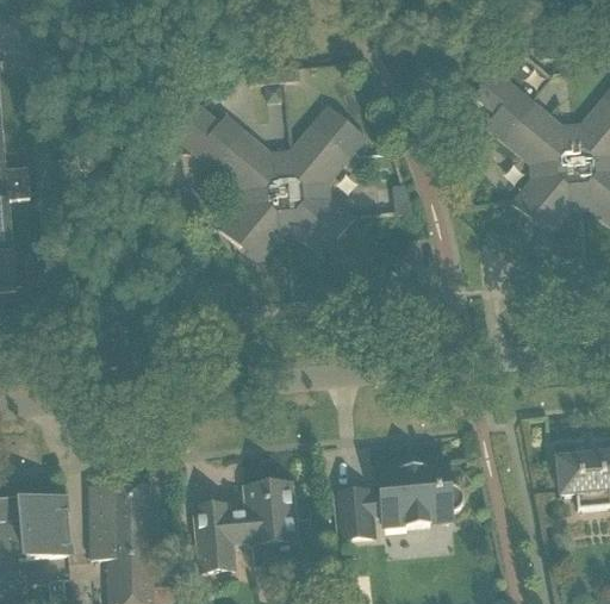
[(609,35),(595,37),(596,51),(609,49),(609,35)]
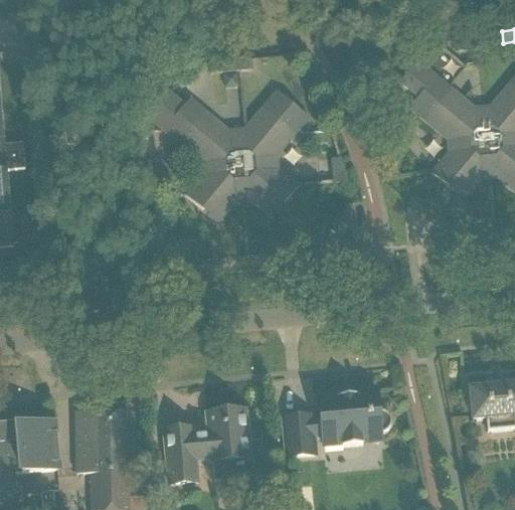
[(495,31),(455,35),(456,47),(496,43),(495,31)]
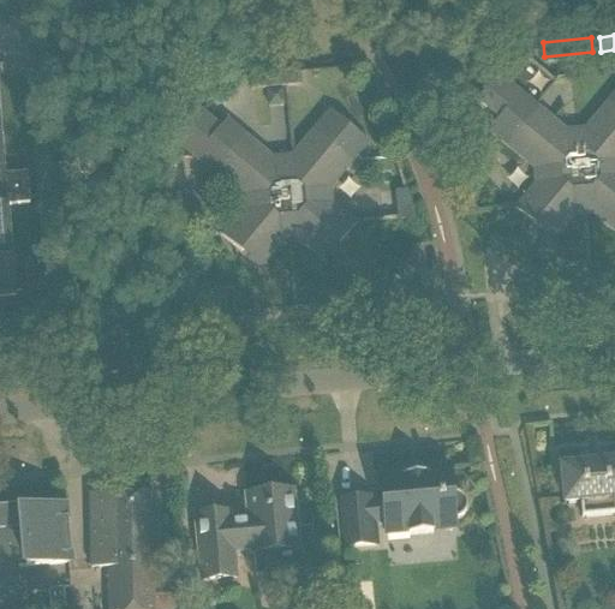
[(297,65),(250,70),(250,72),(251,84),(298,79),(297,65)]
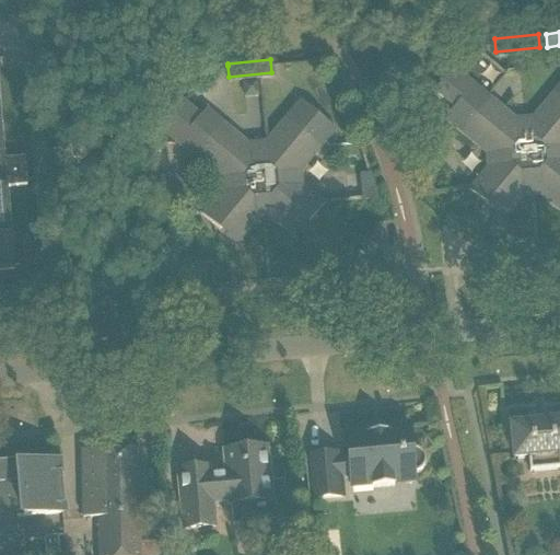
[(453,64),(434,85),(454,102),(444,115),(487,150),(488,162),(470,184),(469,185),(487,200),(492,194),(509,207),(522,192),(539,189),(556,203),(559,197),(559,80),(533,114),(515,115),(473,80),(453,64)]
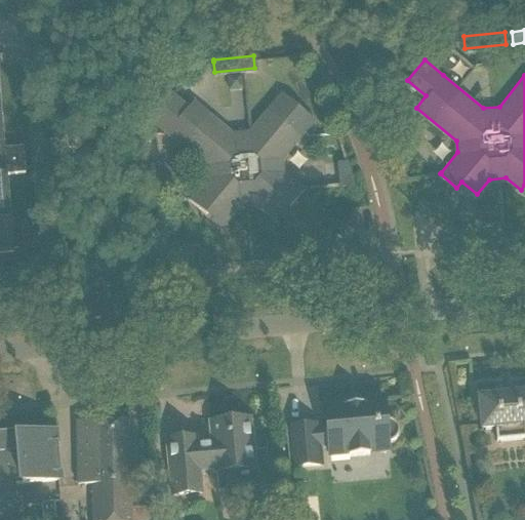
[(169,89),(148,115),(166,130),(206,163),(207,175),(189,197),(205,210),(211,204),(227,217),(239,202),(255,201),(270,213),(283,198),(289,203),(304,187),(282,168),(280,157),(314,117),(282,90),(248,130),(233,131),(193,98),(188,104),(169,89)]
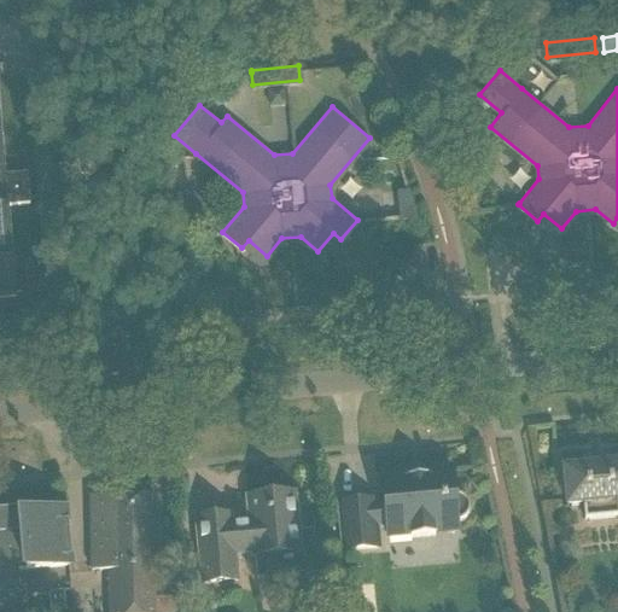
[(0,120),(0,292),(16,291),(16,287),(21,287),(19,277),(15,277),(7,200),(29,199),(27,168),(5,170),(0,120)]
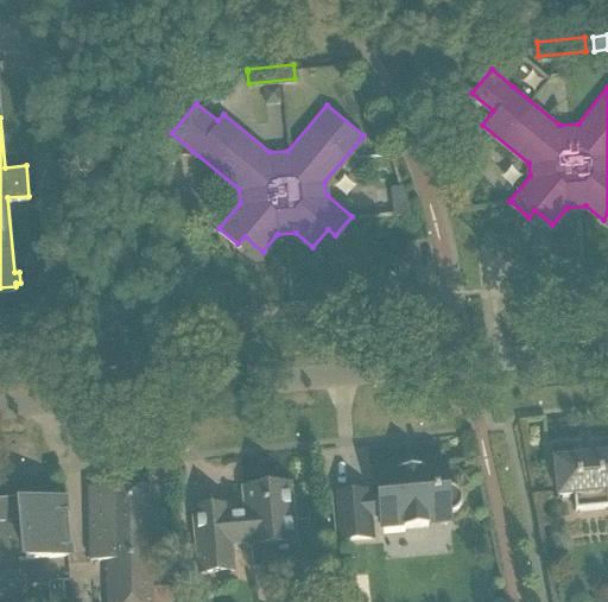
[(607,450),(597,452),(597,450),(576,452),(576,454),(555,456),(557,493),(574,490),(575,506),(607,502),(607,489),(607,450)]
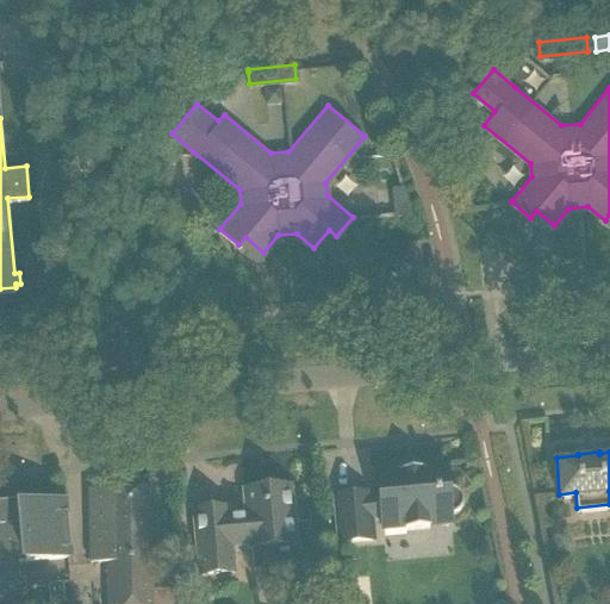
[(447,483),(444,459),(444,458),(421,460),(421,465),(400,466),(400,462),(377,465),(379,489),(379,493),(367,494),(367,489),(336,492),(340,540),(377,537),(374,516),(379,515),(380,524),(450,517),(450,510),(453,509),(455,508),(458,506),(459,505),(461,503),(461,500),(462,498),(462,496),(462,493),(461,491),(461,489),(459,487),(458,485),(455,484),(453,483),(450,483),(448,483),(447,483)]
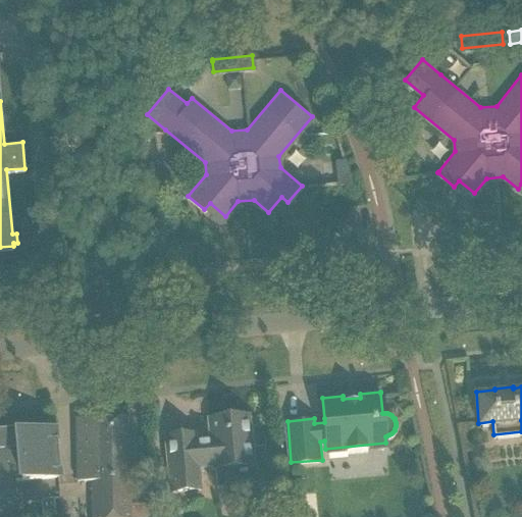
[(88,414),(75,415),(76,469),(76,478),(91,477),(92,516),(151,516),(151,501),(131,501),(128,405),(116,405),(116,414),(88,414)]
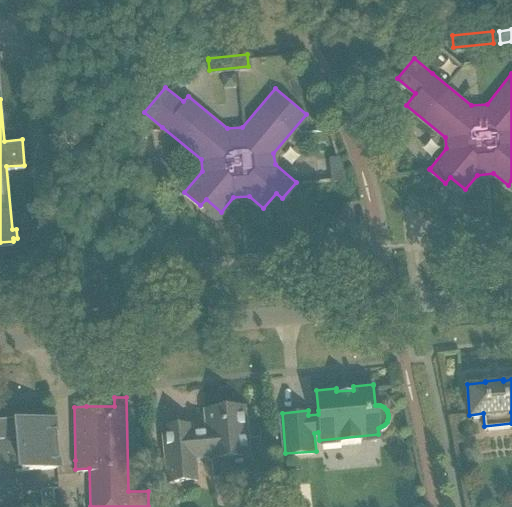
[(190,422),(163,425),(168,479),(195,476),(198,476),(196,456),(196,454),(210,453),(212,474),(231,473),(230,470),(229,454),(246,452),(247,456),(248,468),(248,471),(263,470),(259,434),(245,435),(242,404),(205,408),(207,428),(190,430),(190,422)]
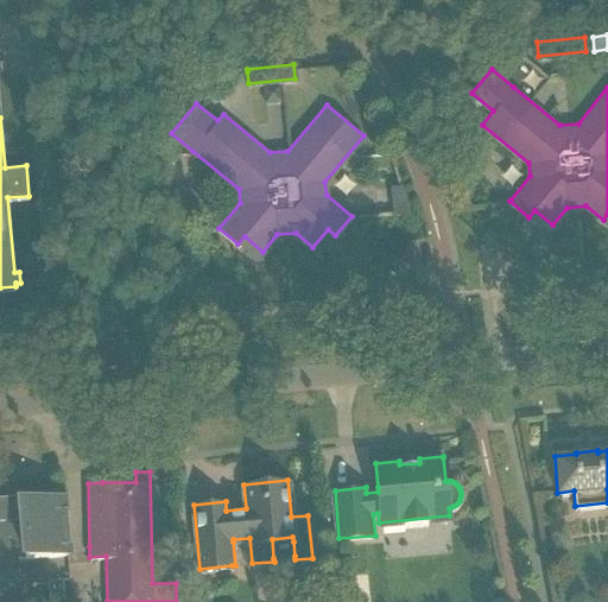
[(57,498),(48,498),(46,490),(0,494),(0,601),(21,601),(18,556),(68,551),(64,512),(58,512),(57,498)]
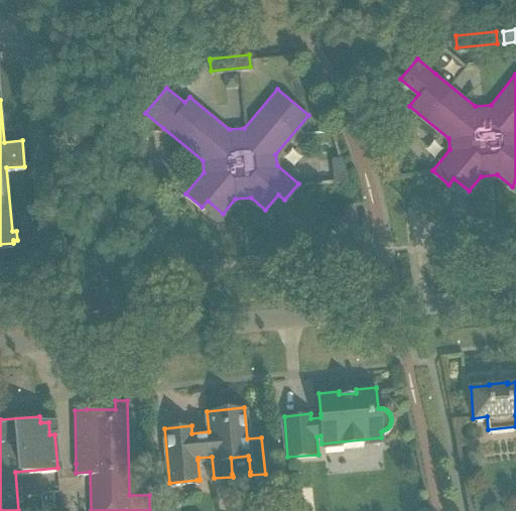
[(54,510),(52,487),(39,488),(41,510),(54,510)]
